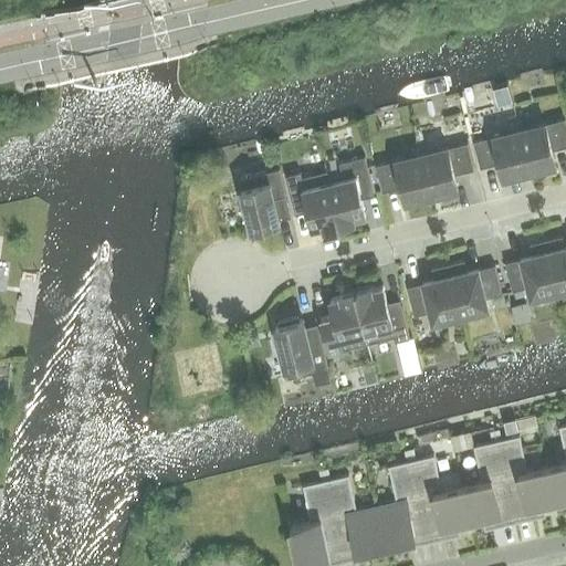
[(98,0),(97,13),(90,77),(90,81),(92,83),(95,83),(98,83),(102,81),(104,77),(106,74),(114,10),(114,0),(98,0)]
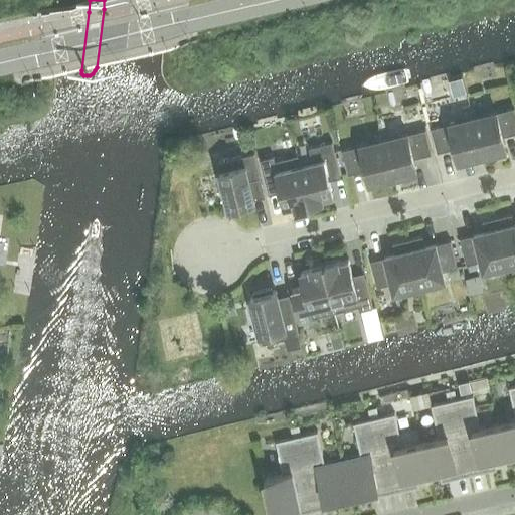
[(514,133),(514,111),(514,108),(473,118),(482,154),(506,148),(503,136),(514,133)]
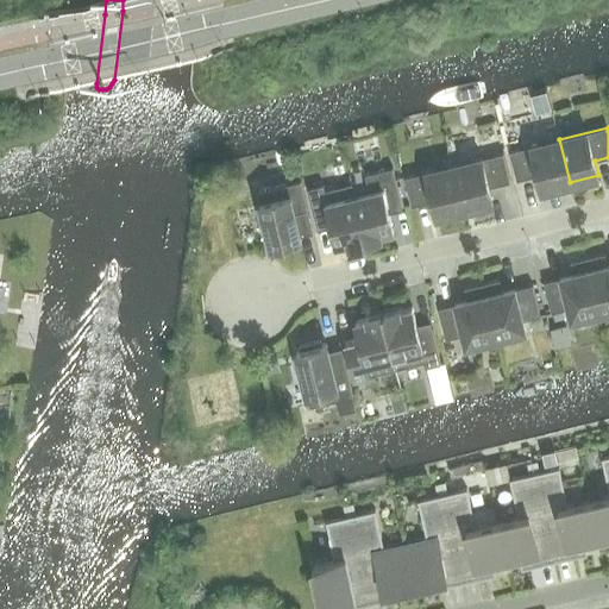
[(570,182),(559,139),(509,151),(516,180),(537,175),(541,189),(570,182)]
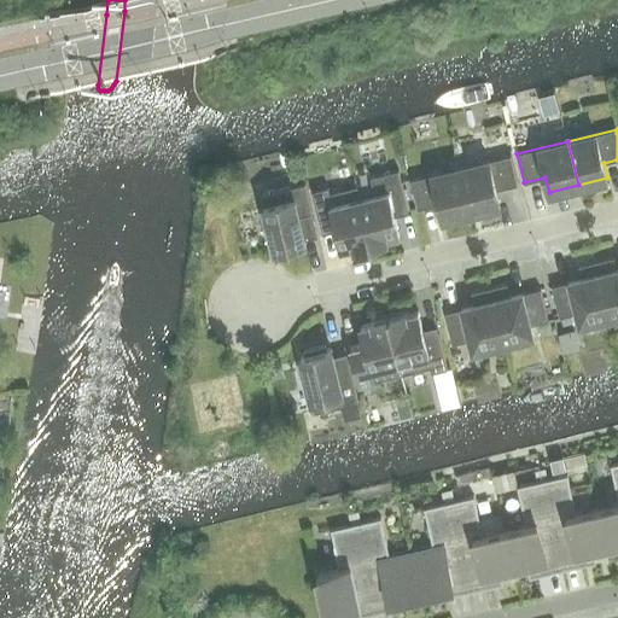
[(511,155),(460,168),(471,211),(500,204),(496,190),(518,185),(511,155)]
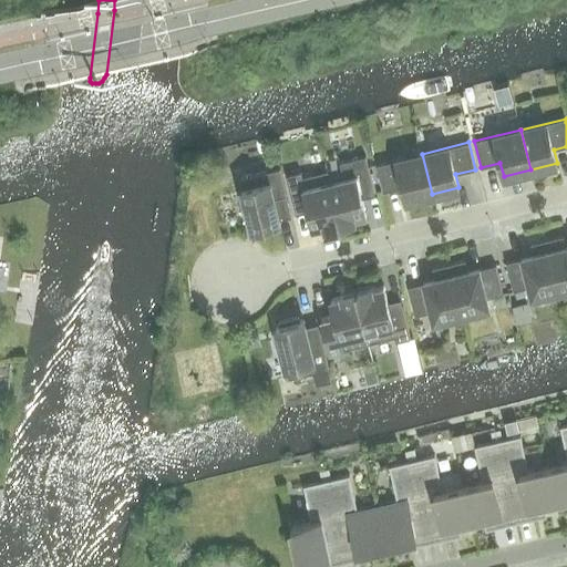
[(432,194),(422,154),(377,165),(383,192),(402,187),(405,200),(432,194)]
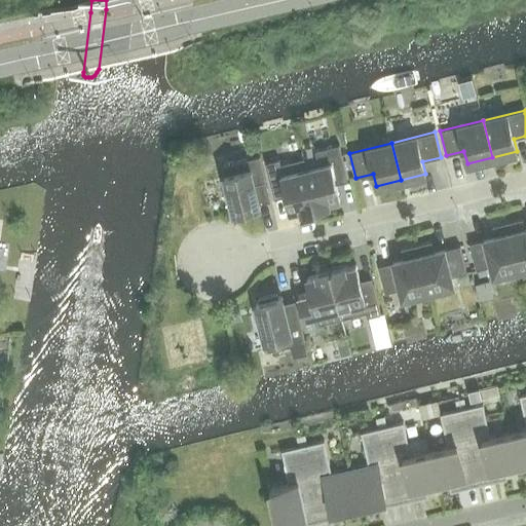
[(304,158),(303,158),(315,208),(330,204),(330,202),(340,199),(334,178),(346,175),(339,145),(315,150),(317,160),(305,163),(304,158)]
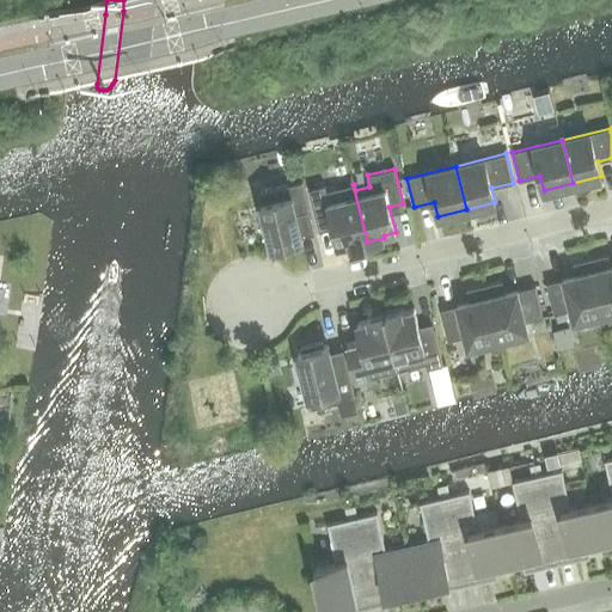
[(298,240),(301,240),(295,214),(310,210),(303,181),(258,191),(264,215),(259,215),(263,231),(268,230),(271,248),(275,246),(276,250),(298,245),(298,240)]
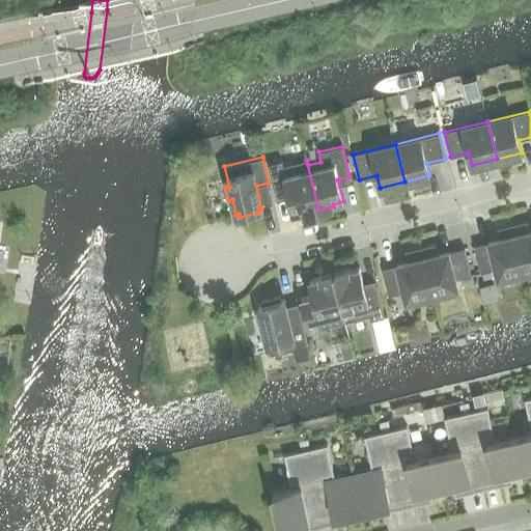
[(281,161),(268,164),(275,195),(287,192),(292,214),(303,212),(303,214),(318,210),(306,160),(283,166),(281,161)]
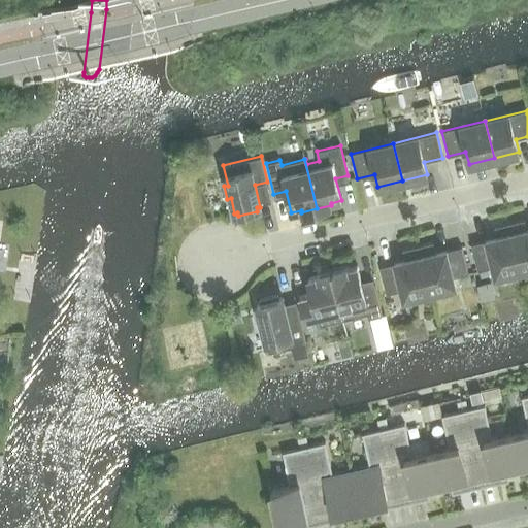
[(527,228),(527,229),(525,220),(509,223),(521,270),(527,268),(527,228)]
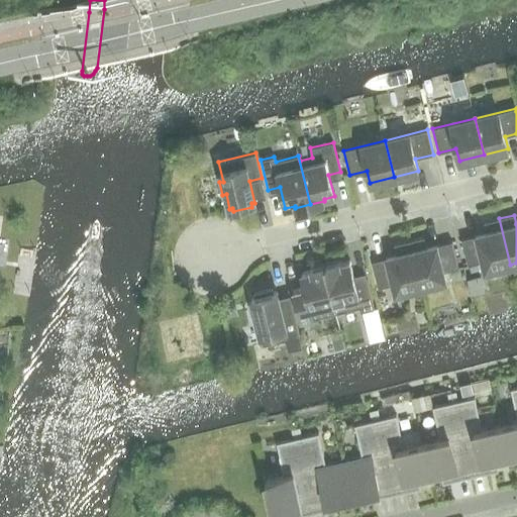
[(510,265),(499,218),(484,222),(486,231),(476,234),(476,235),(461,239),(468,266),(483,262),(485,272),(510,265)]
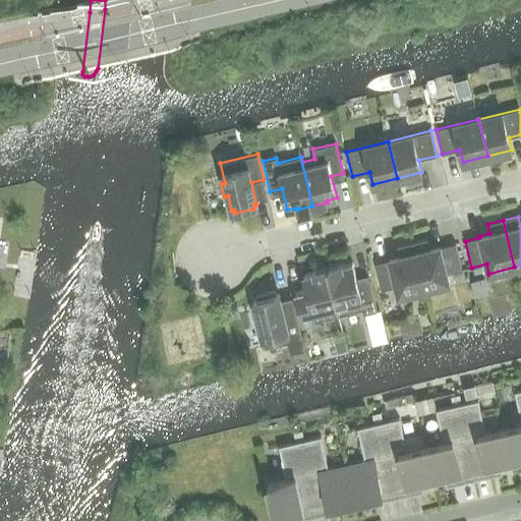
[(427,239),(412,242),(423,289),(450,283),(447,274),(462,270),(455,243),(441,247),(440,245),(429,248),(427,239)]
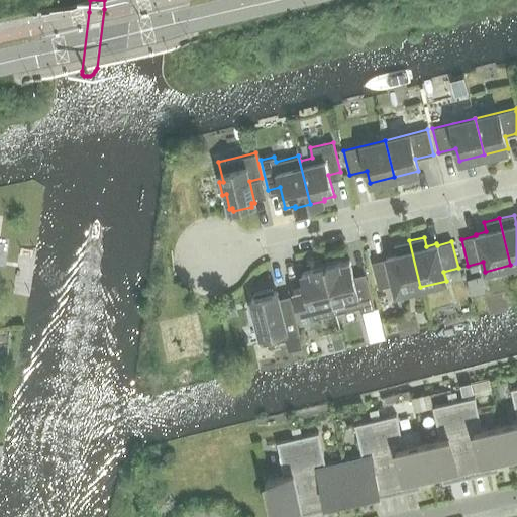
[(386,257),(372,262),(378,288),(393,284),(395,294),(420,287),(409,240),(394,244),(397,253),(386,256),(386,257)]
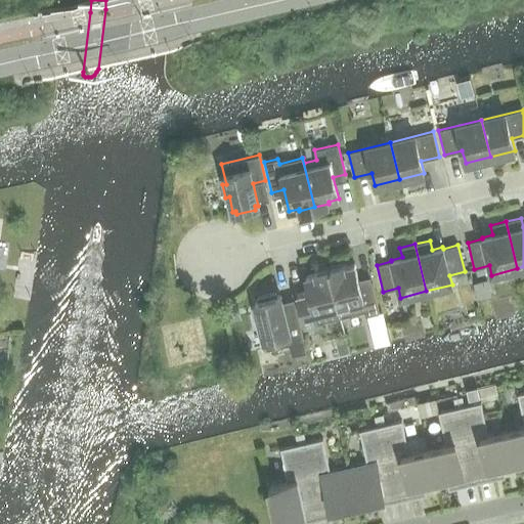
[(344,264),(330,268),(341,317),(364,311),(365,316),(379,313),(372,282),(359,286),(354,264),(344,267),(344,264)]
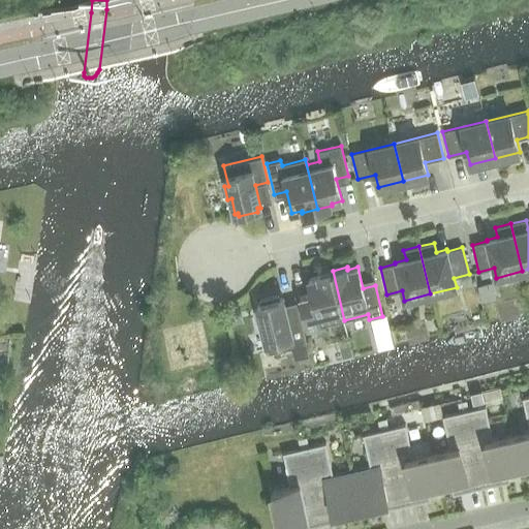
[(308,279),(312,296),(300,299),(308,330),(344,320),(333,271),(317,274),(318,277),(308,279)]
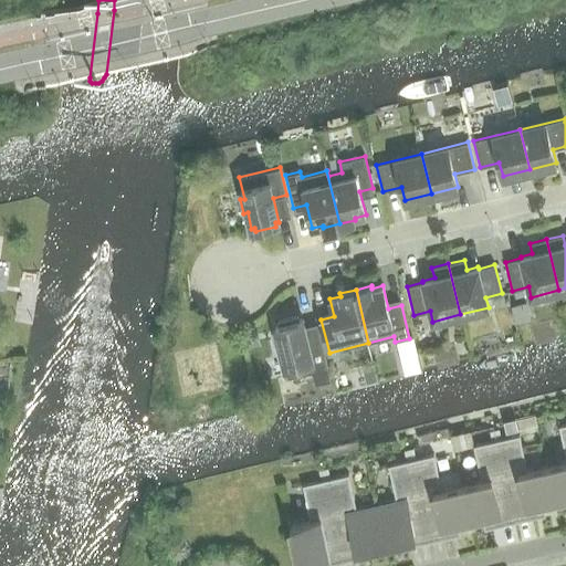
[(527,321),(524,306),(513,310),(516,323),(527,321)]
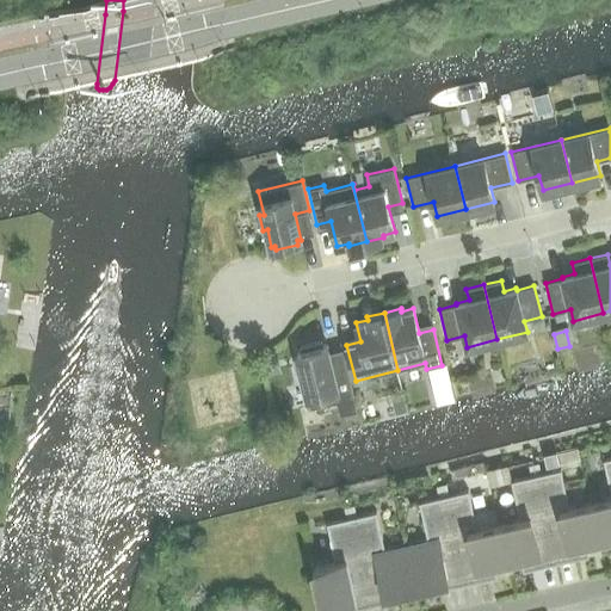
[(306,384),(310,407),(355,396),(347,366),(333,370),(327,345),(322,345),(321,341),(300,346),(301,351),(297,352),(301,369),(297,370),(301,386),(306,384)]
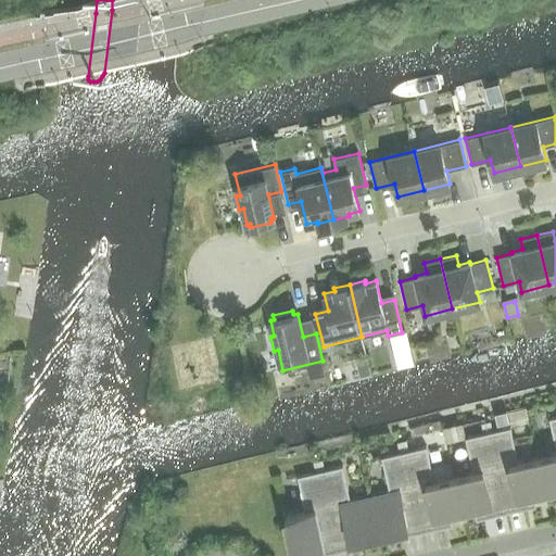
[(254,339),(251,326),(243,328),(238,329),(241,341),(245,340),(254,339)]
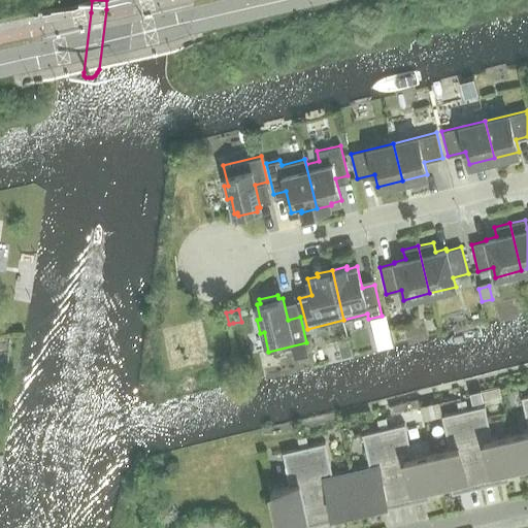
[(527,425),(527,430),(510,435),(519,470),(527,467),(527,395),(522,397),(527,425)]
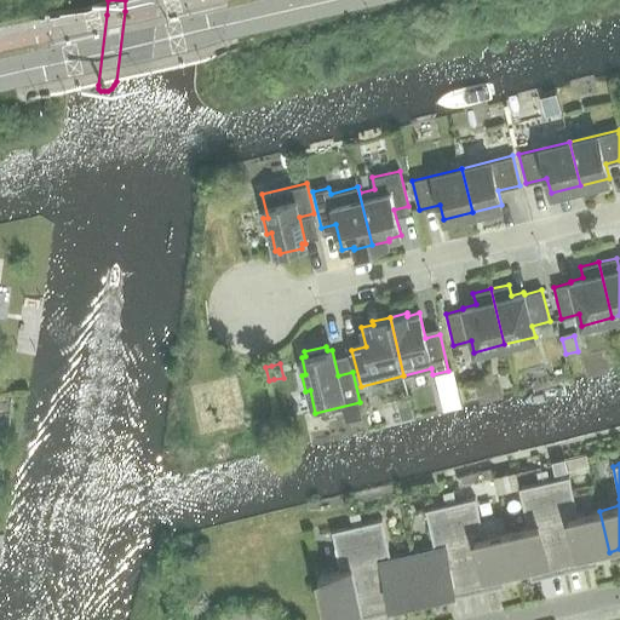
[(549,481),(544,482),(564,570),(585,566),(583,558),(609,552),(600,511),(578,516),(569,476),(549,481)]
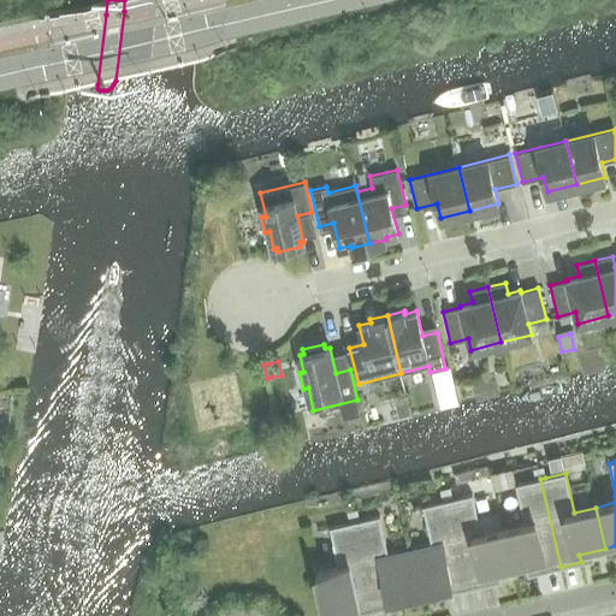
[(525,523),(503,528),(513,570),(538,564),(540,570),(561,567),(540,479),(535,480),(515,485),(525,523)]
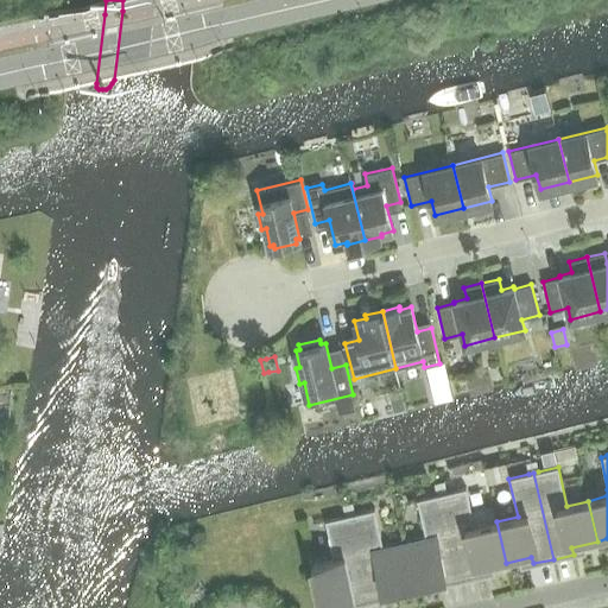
[(466,488),(442,494),(461,580),(482,575),(480,569),(506,563),(496,521),(475,527),(466,488)]
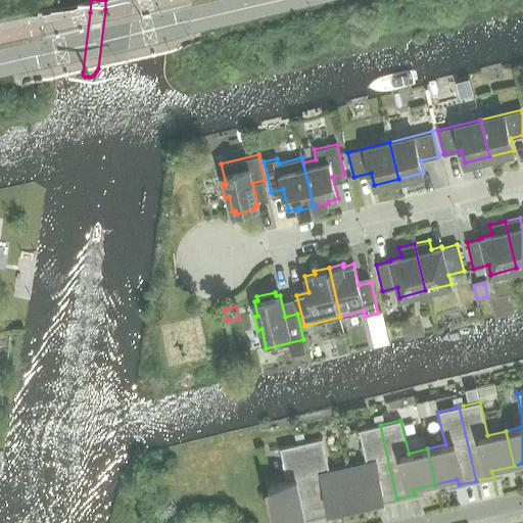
[(367,463),(348,467),(357,503),(378,497),(379,503),(396,498),(380,425),(359,430),(367,463)]
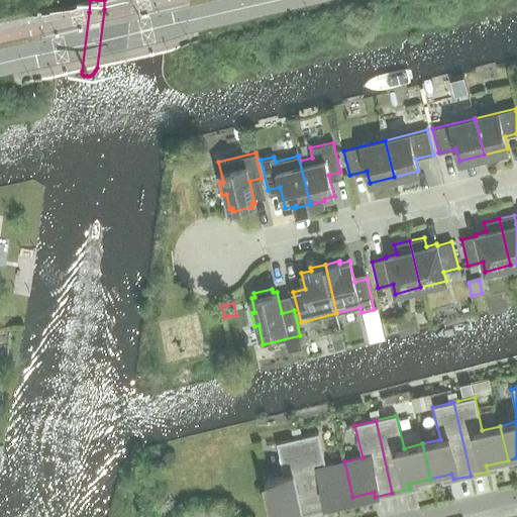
[(318,433),(298,438),(314,511),(331,507),(330,502),(352,497),(344,461),(325,466),(318,433)]
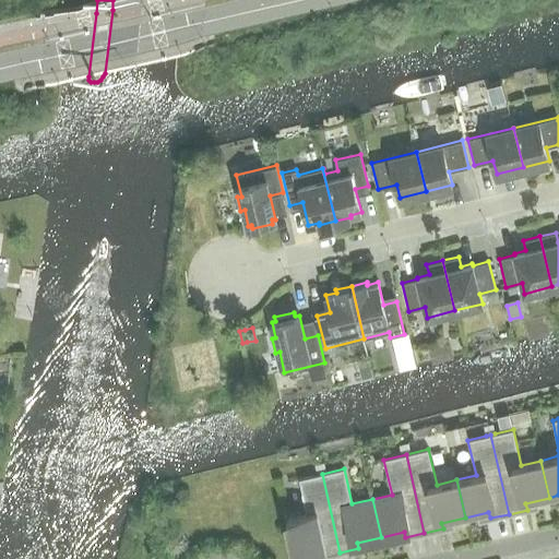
[(317,475),(299,478),(307,514),(286,519),(295,557),(320,550),(321,557),(340,552),(322,474),(317,475)]
